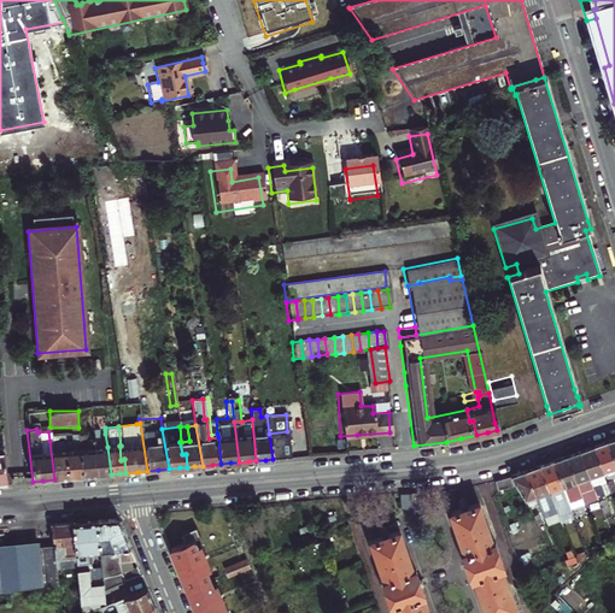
[(269,434),(273,459),(283,458),(291,458),(287,431),(269,434)]
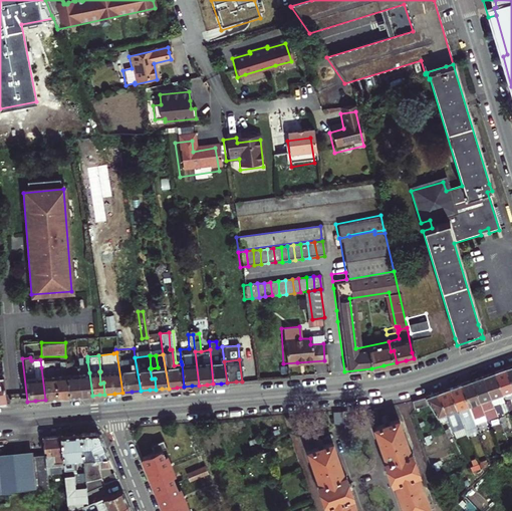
[(511,363),(508,365),(503,367),(510,388),(511,387),(511,363)]
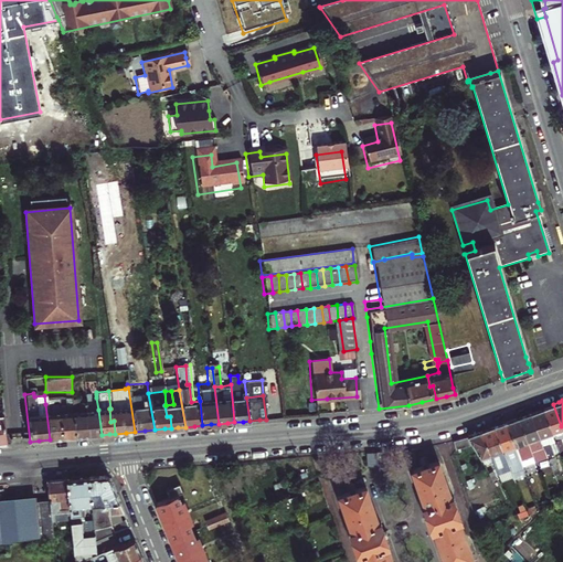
[(96,435),(102,435),(98,410),(92,411),(91,401),(84,402),(85,411),(82,412),(84,424),(86,424),(88,436),(96,435)]
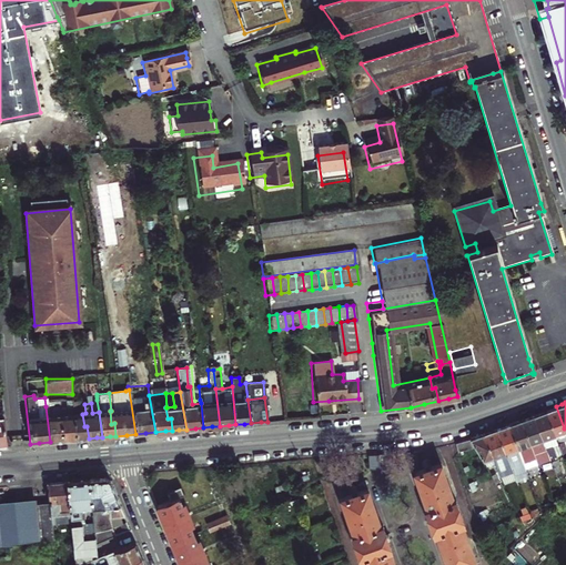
[(64,413),(59,414),(61,441),(69,441),(74,440),(71,414),(70,406),(70,404),(63,405),(64,413)]
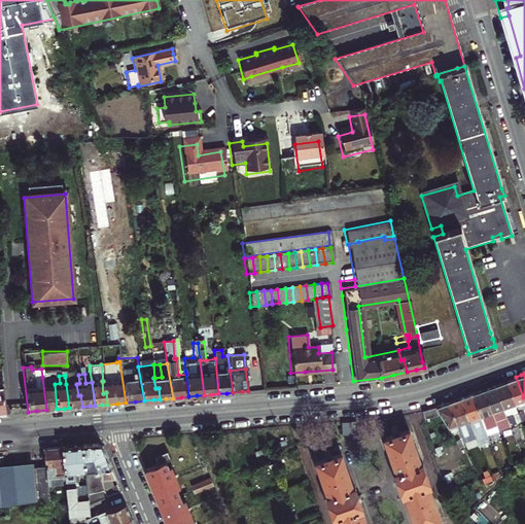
[(76,384),(79,383),(78,375),(71,376),(72,384),(66,384),(69,408),(76,407),(82,407),(80,395),(78,395),(76,384)]
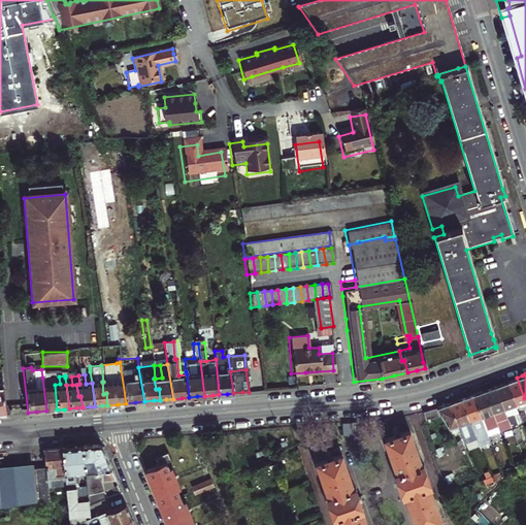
[(42,378),(46,411),(54,411),(57,409),(55,385),(54,376),(42,378)]
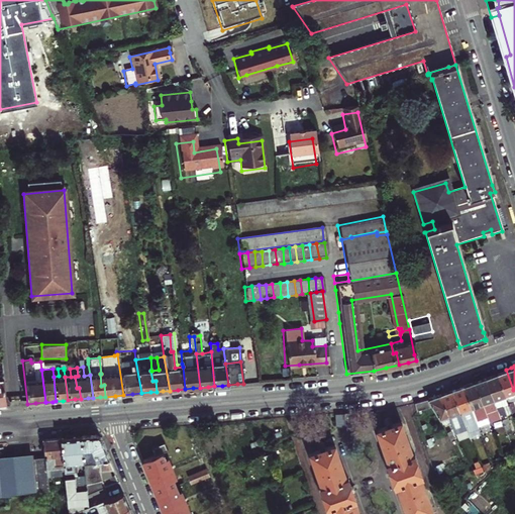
[(513,390),(506,370),(500,372),(496,374),(508,409),(509,411),(514,409),(513,407),(511,401),(514,399),(514,395),(514,394),(513,390)]
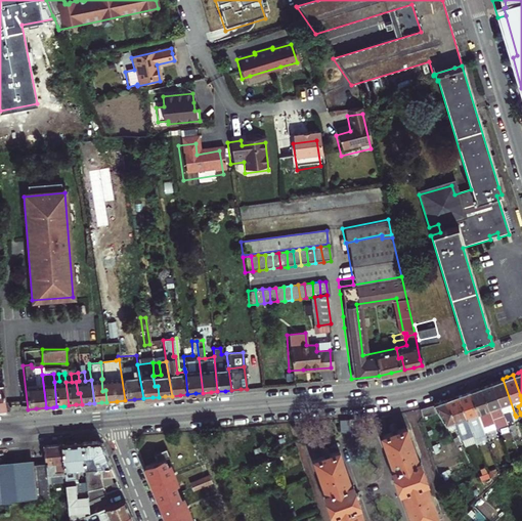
[(515,415),(503,379),(496,381),(490,383),(503,419),(515,415)]
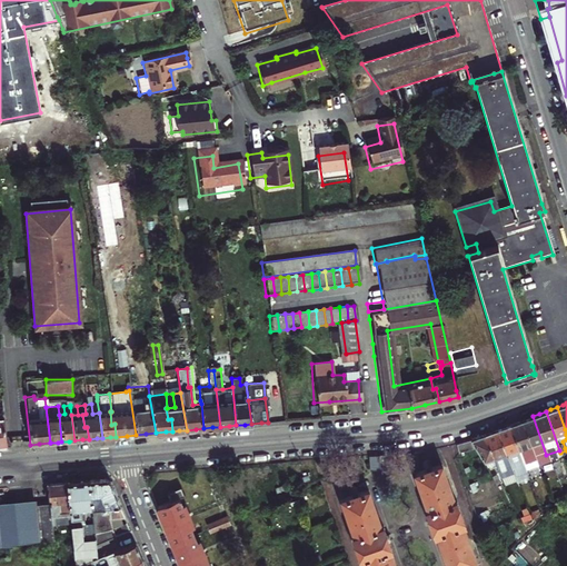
[(534,459),(546,455),(533,416),(526,418),(520,420),(534,459)]
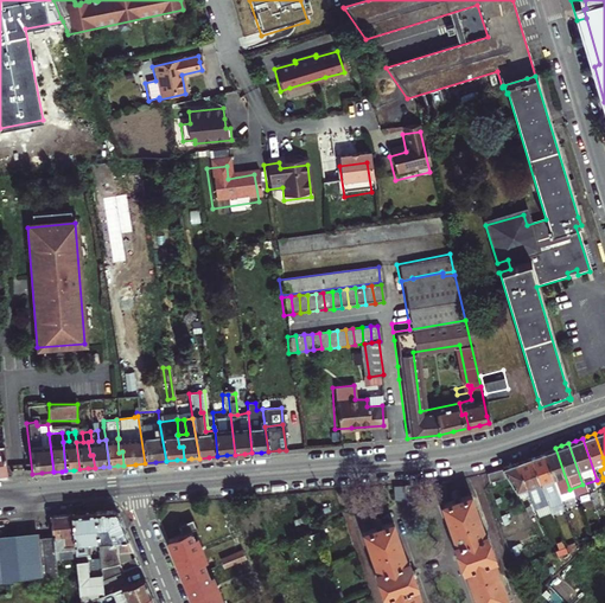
[(571,493),(570,489),(555,448),(548,450),(541,453),(558,498),(571,493)]
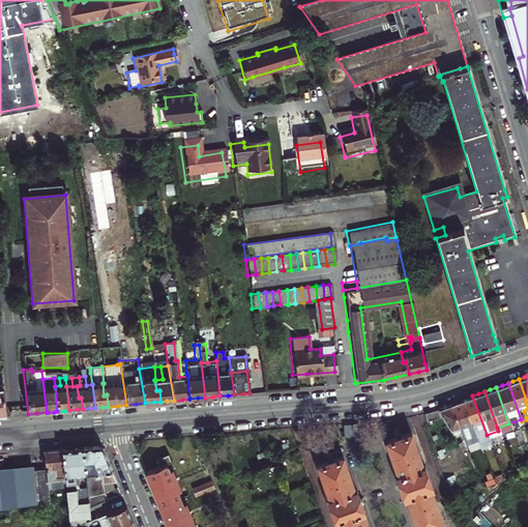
[(487,435),(472,396),(467,398),(461,400),(477,443),(480,451),(491,447),(487,435)]
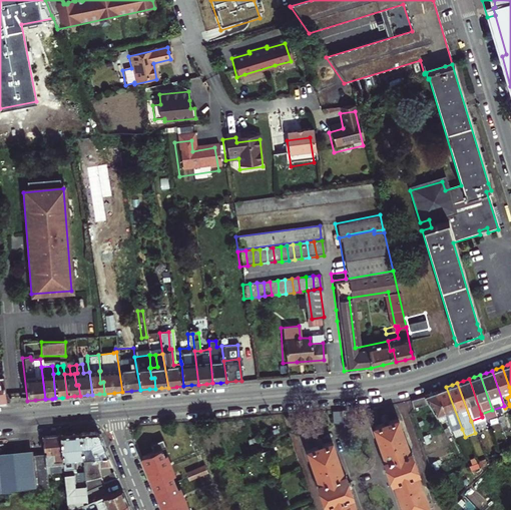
[(462,429),(446,387),(441,389),(434,391),(444,418),(450,433),(462,429)]
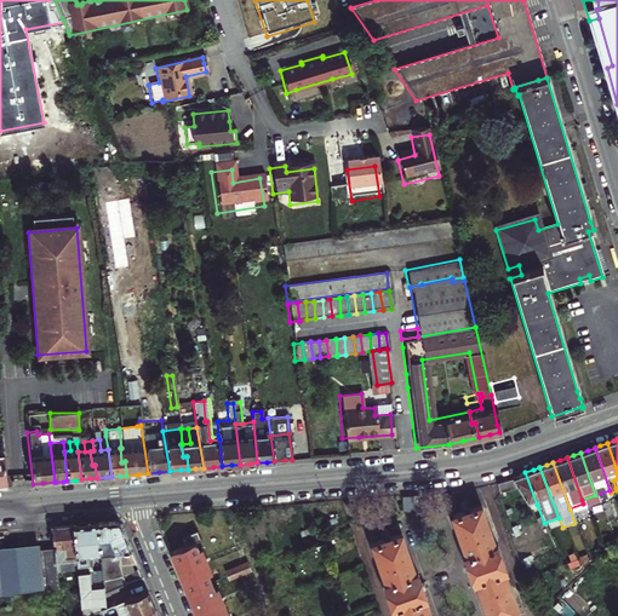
[(537,505),(525,472),(518,475),(510,478),(515,487),(528,508),(537,505)]
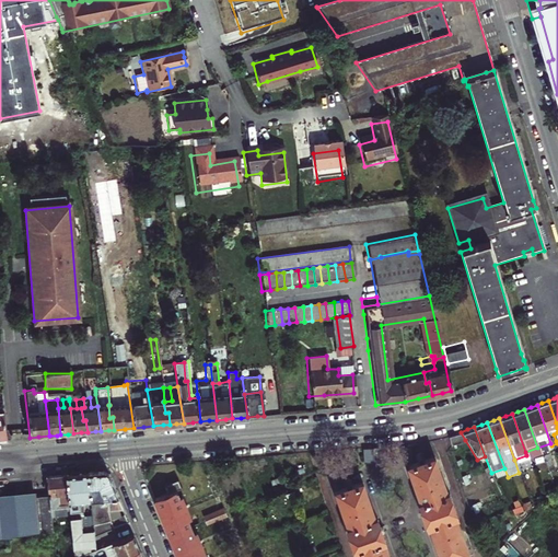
[(449,445),(465,440),(461,432),(445,436),(449,445)]
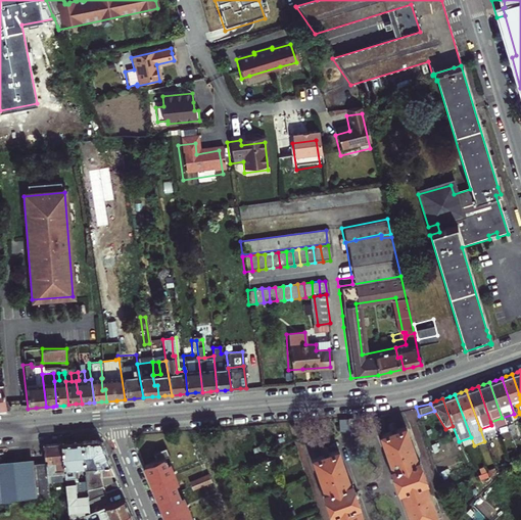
[(515,437),(510,423),(505,425),(510,439),(515,437)]
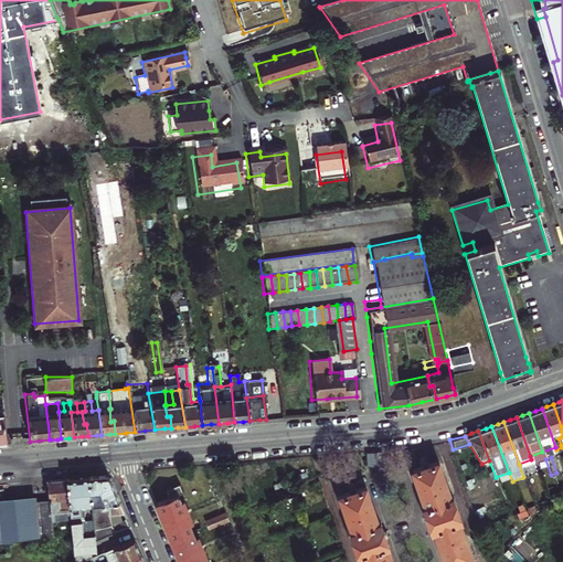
[(448,497),(436,460),(410,470),(423,507),(421,507),(425,521),(429,531),(432,531),(442,561),(459,561),(470,558),(457,521),(459,521),(450,497),(448,497)]
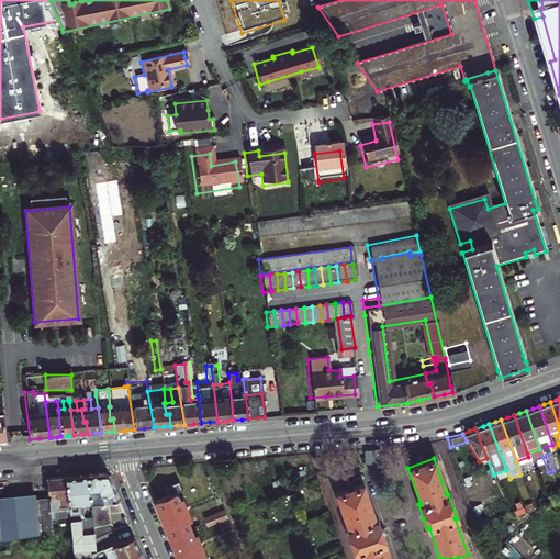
[(109,480),(103,476),(97,476),(87,477),(90,504),(99,503),(102,537),(129,527),(109,480)]
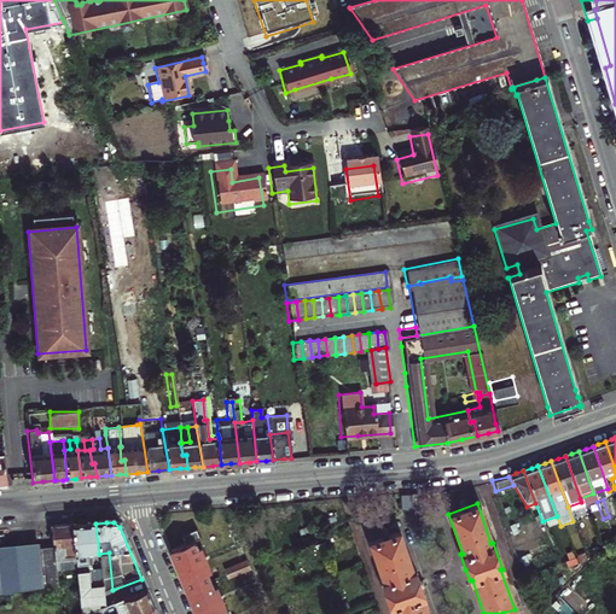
[(99,554),(96,524),(87,525),(73,526),(77,571),(77,572),(82,572),(82,567),(88,567),(87,554),(99,554)]
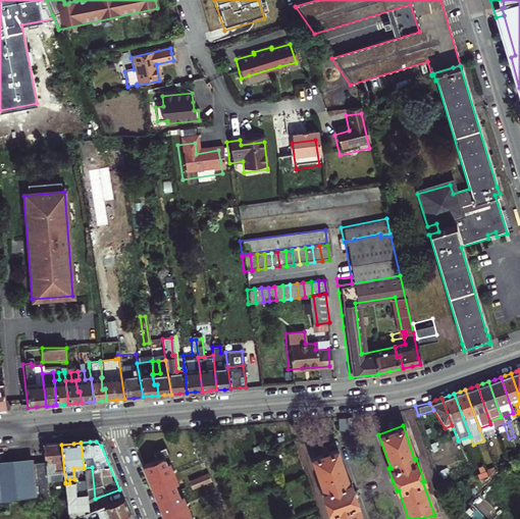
[(56,445),(44,446),(44,452),(46,464),(47,484),(65,482),(61,445),(56,445)]
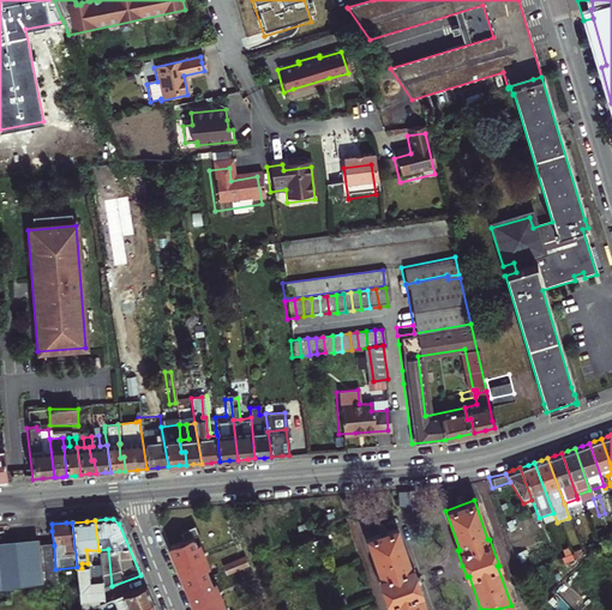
[(197,548),(193,538),(198,537),(195,527),(180,533),(184,543),(168,549),(179,574),(185,589),(209,579),(205,569),(209,568),(199,547),(197,548)]
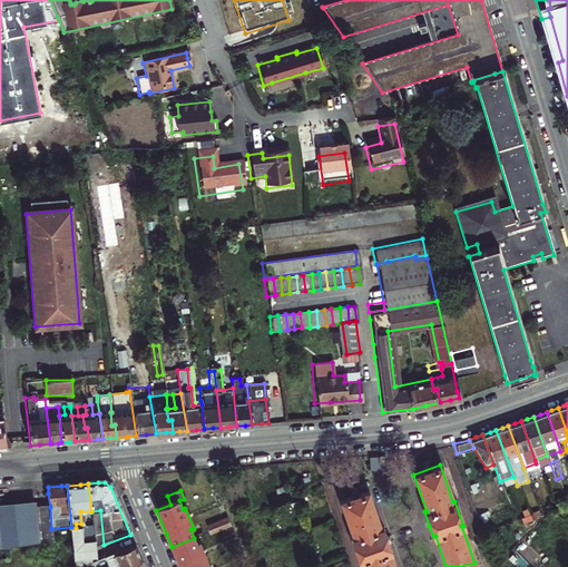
[(380,528),(366,491),(340,501),(345,516),(353,538),(352,539),(358,555),(360,563),(363,561),(364,566),(392,566),(388,553),(391,551),(387,539),(382,527),(380,528)]
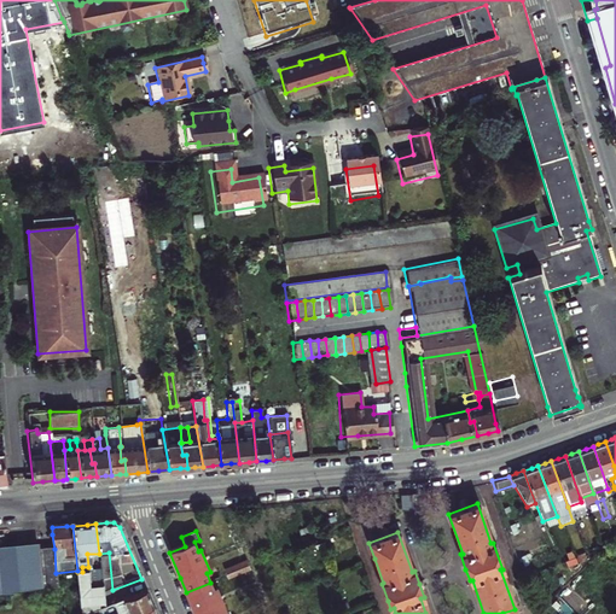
[(19,574),(40,573),(38,551),(38,542),(17,544),(0,544),(0,595),(3,595),(3,594),(6,594),(21,592),(19,574)]
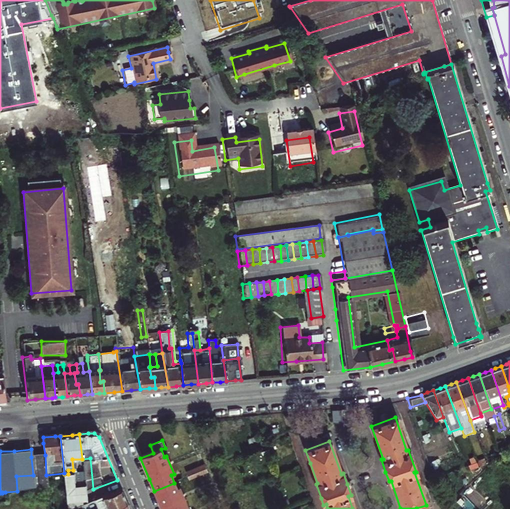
[(16,476),(17,491),(48,488),(46,475),(45,455),(31,457),(33,475),(16,476)]
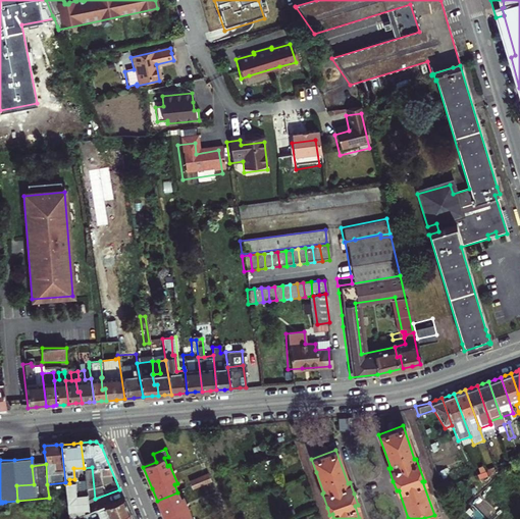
[(87,502),(95,499),(92,467),(84,468),(87,497),(87,502)]
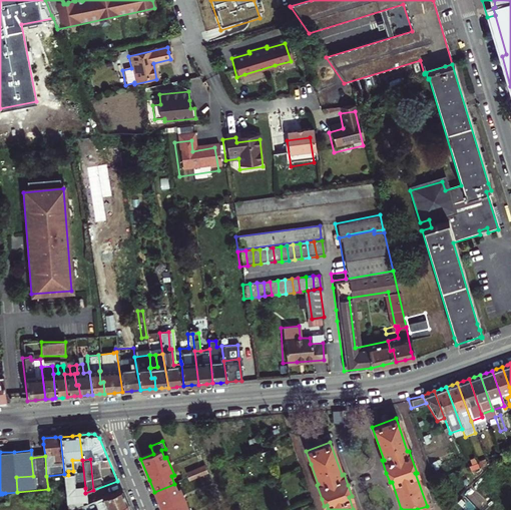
[(475,465),(476,470),(483,467),(481,461),(474,464),(475,465)]
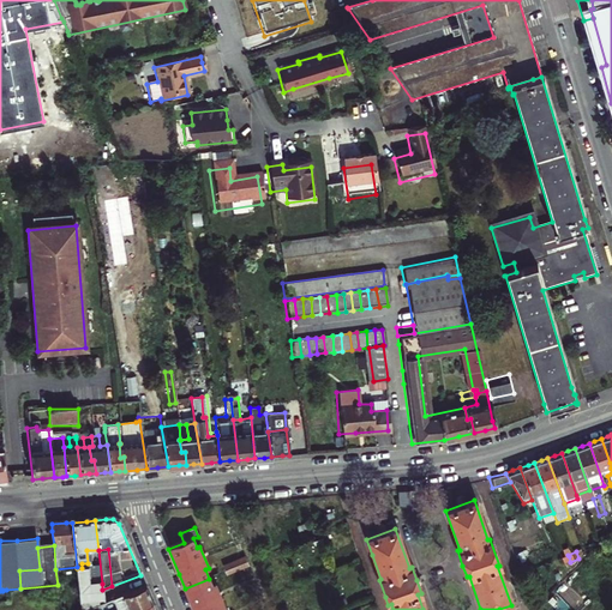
[(246,563),(244,559),(223,567),(226,572),(246,563)]
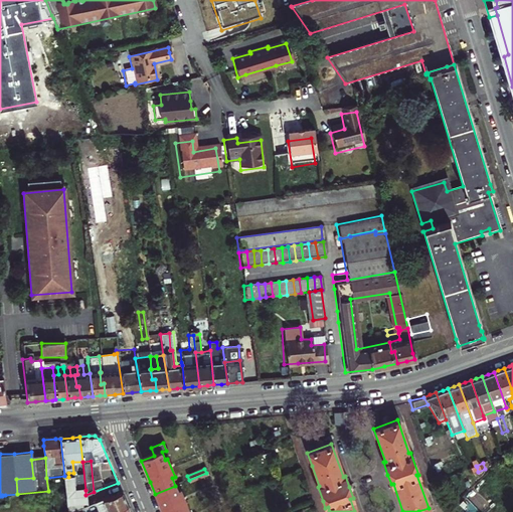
[(190,483),(207,476),(206,473),(189,480),(190,483)]
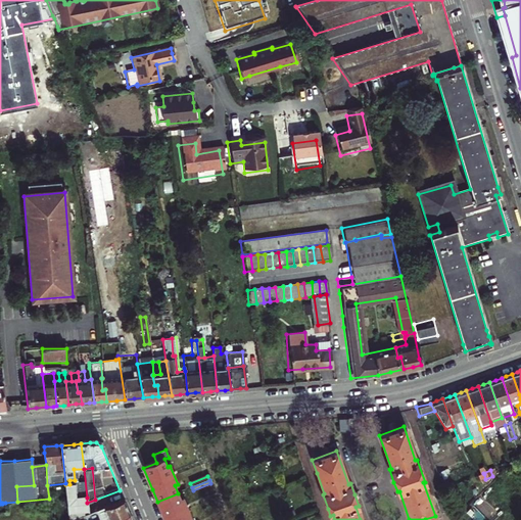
[(184,491),(181,483),(178,484),(175,485),(178,493),(184,491)]
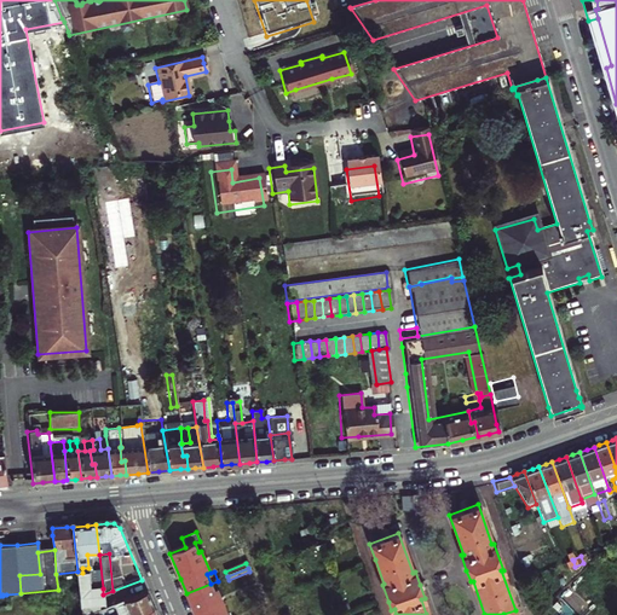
[(87,573),(82,573),(78,573),(81,614),(96,614),(101,613),(104,610),(103,595),(103,589),(90,590),(87,573)]
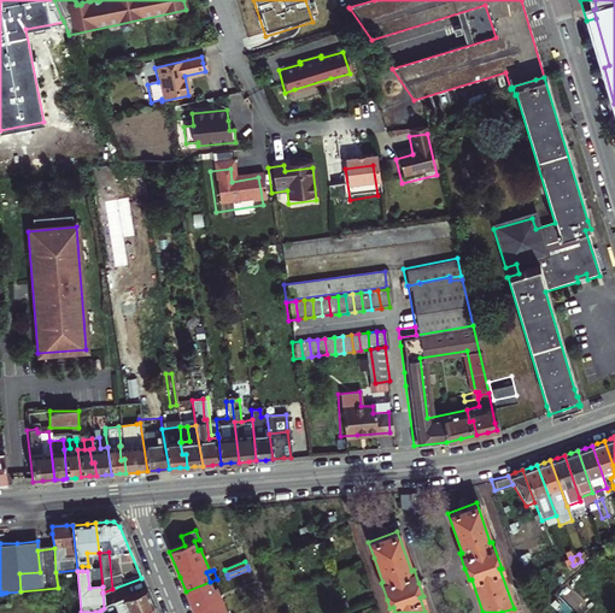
[(217,588),(214,589),(210,582),(186,591),(194,612),(223,612),(223,611),(226,609),(217,588)]
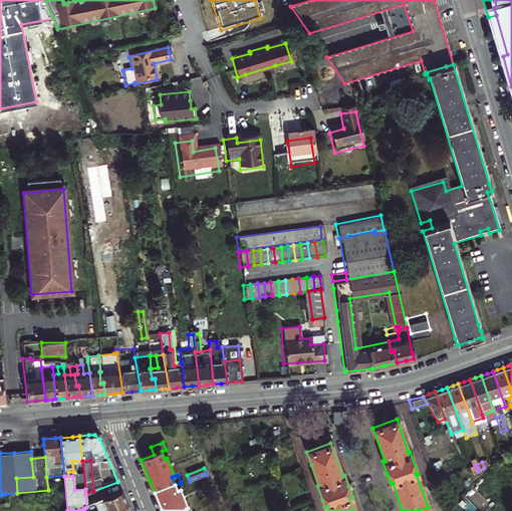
[(86,507),(83,509),(84,510),(97,510),(96,507),(97,506),(99,510),(120,510),(128,507),(124,500),(121,493),(86,507)]
